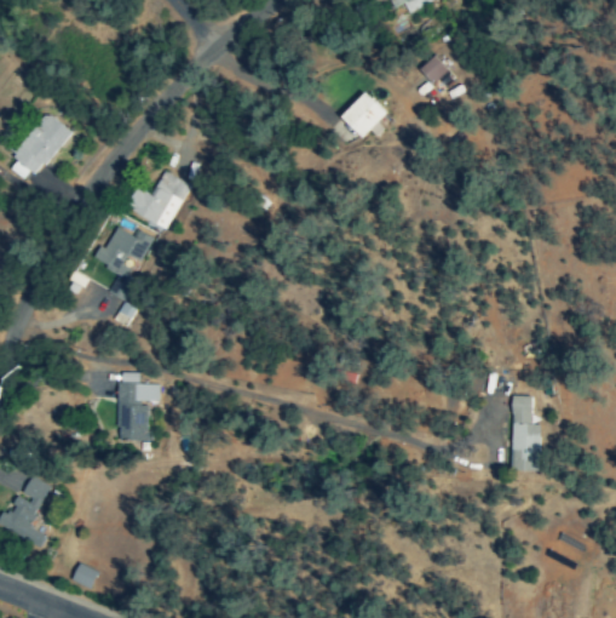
[(409,12),(432,0),(391,0),(396,7),(404,4),(409,12)]
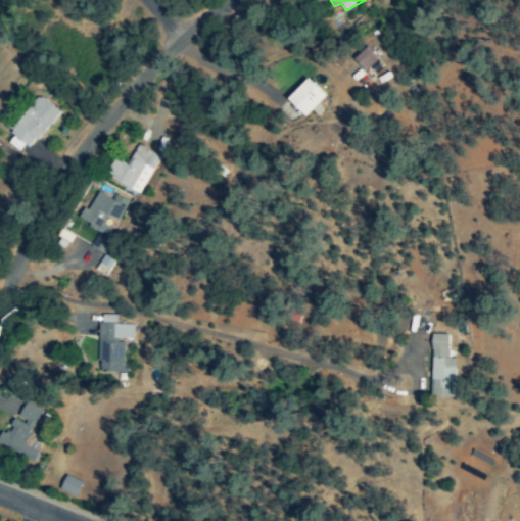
[(356,58),(366,69),(379,57),(369,46),(356,58)]
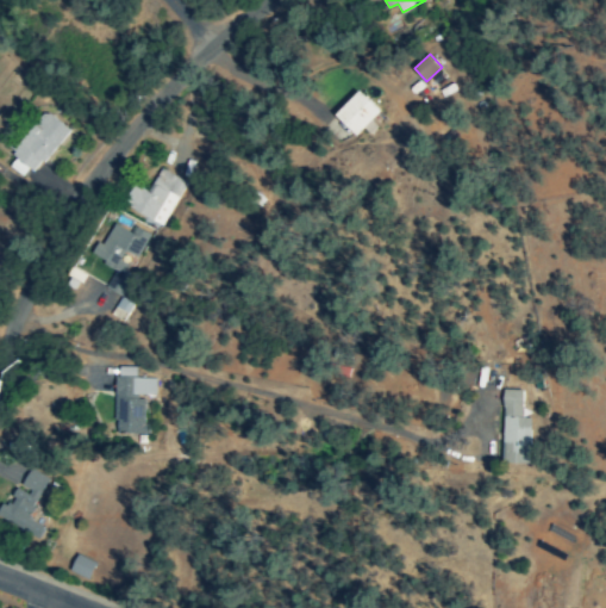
[(73,129),(47,109),(14,152),(19,156),(12,166),(25,177),(32,167),(39,173),(73,129)]
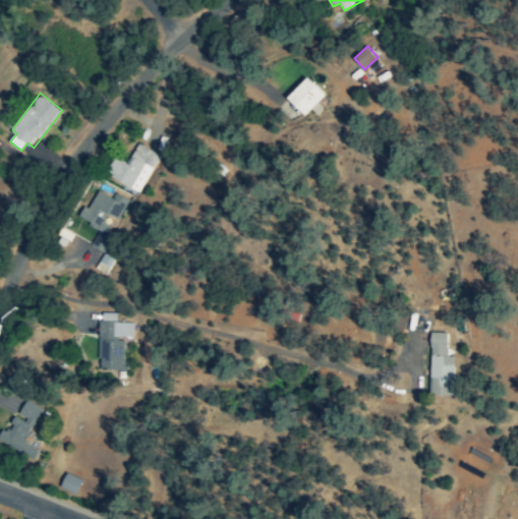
[(116,157),(107,174),(140,192),(161,155),(139,143),(128,164),(116,157)]
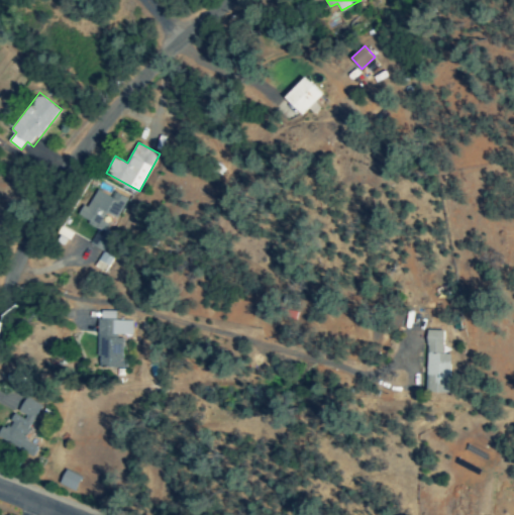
[(128,197),(115,190),(112,195),(99,188),(89,207),(85,204),(79,216),(99,227),(91,242),(105,250),(117,229),(103,222),(108,212),(118,217),(128,197)]
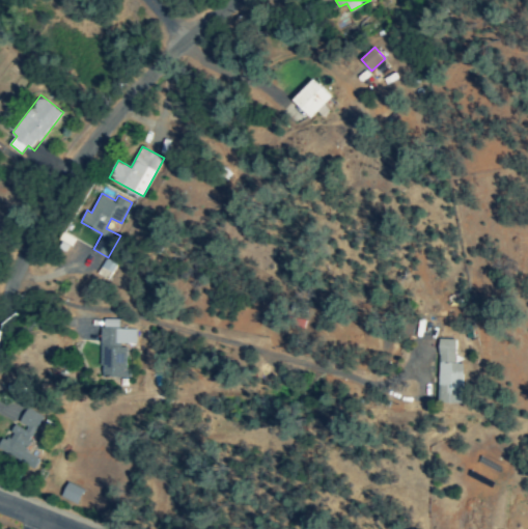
[(137,329),(84,327),(83,340),(102,341),(102,366),(109,366),(109,377),(127,377),(128,343),(136,343),(137,329)]
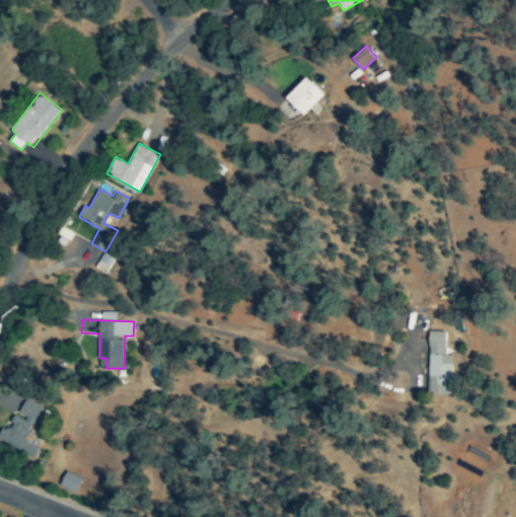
[(453,354),(446,354),(446,330),(431,330),(429,392),(452,393),(453,354)]
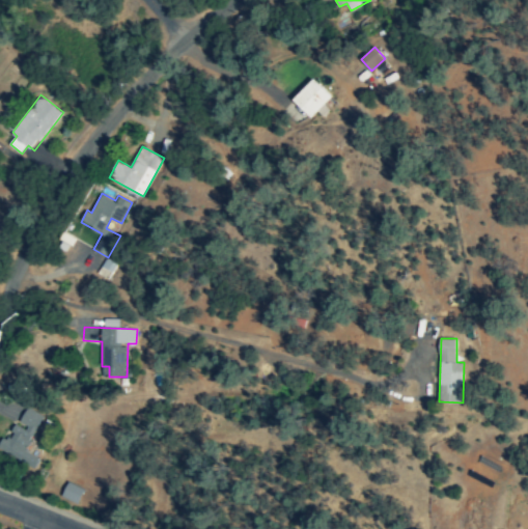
[(44,416),(28,408),(19,424),(16,423),(9,435),(7,434),(0,446),(0,450),(35,469),(40,458),(26,451),(44,416)]
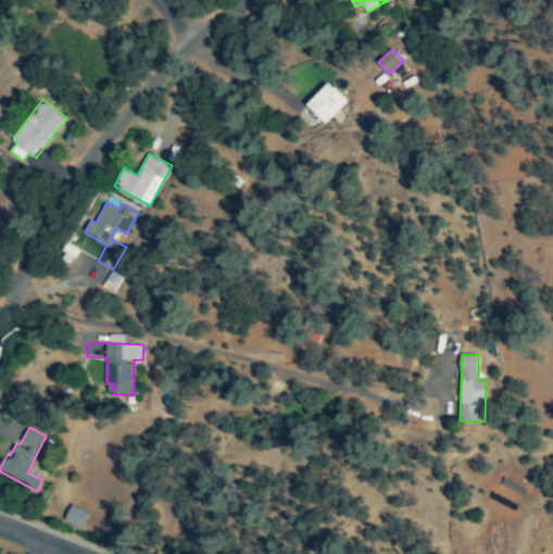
[(89,512),(72,504),(65,519),(83,528),(89,512)]
